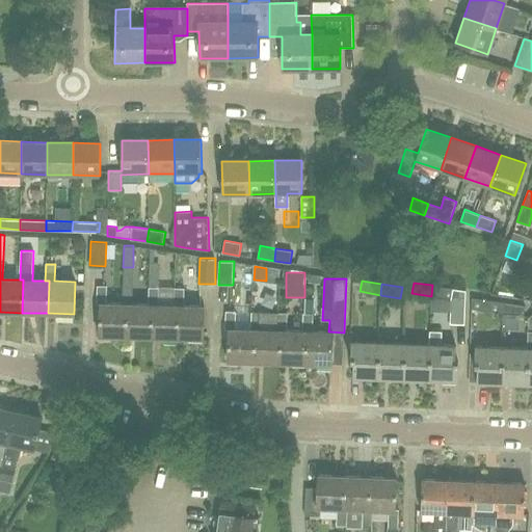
[(452,288),(432,285),(431,296),(430,311),(451,311),(450,324),(464,324),(467,290),(452,288)]
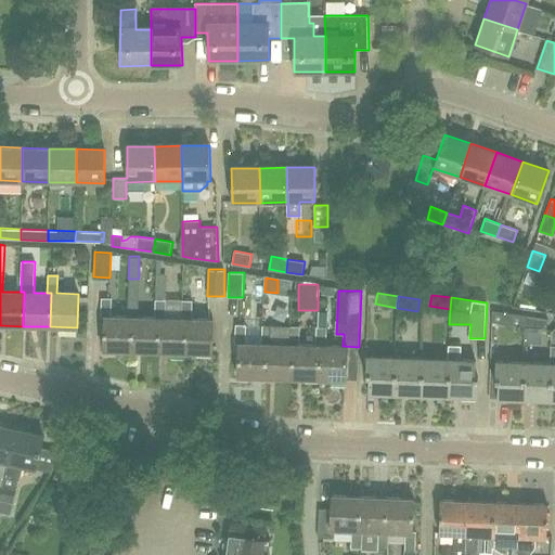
[(129,317),(127,317),(111,315),(111,298),(101,298),(101,315),(104,315),(103,350),(128,350),(129,317)]
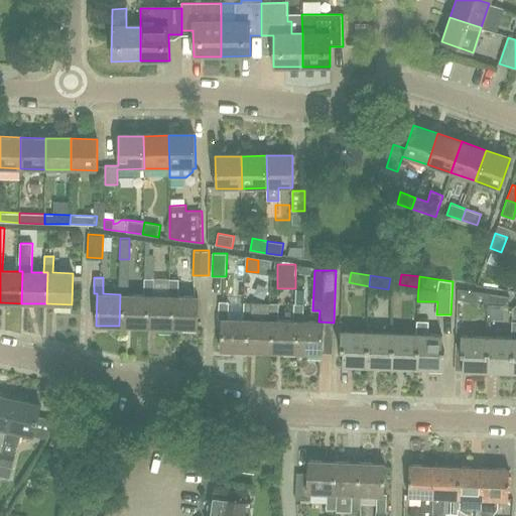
[(128,294),(128,278),(119,277),(118,294),(120,294),(119,326),(144,327),(145,295),(143,295),(128,294)]
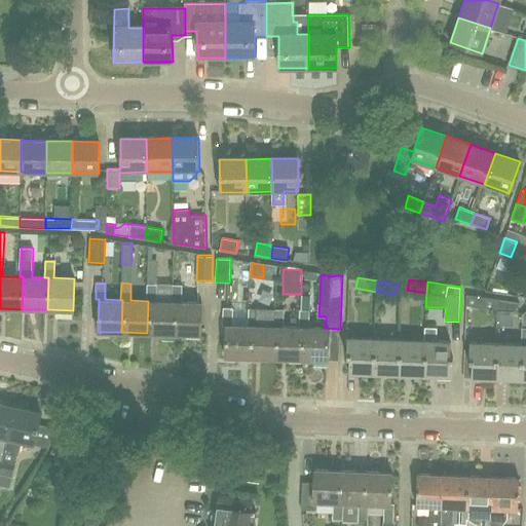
[(175,301),(172,301),(155,301),(155,284),(147,284),(146,301),(148,301),(147,333),(174,334),(175,301)]
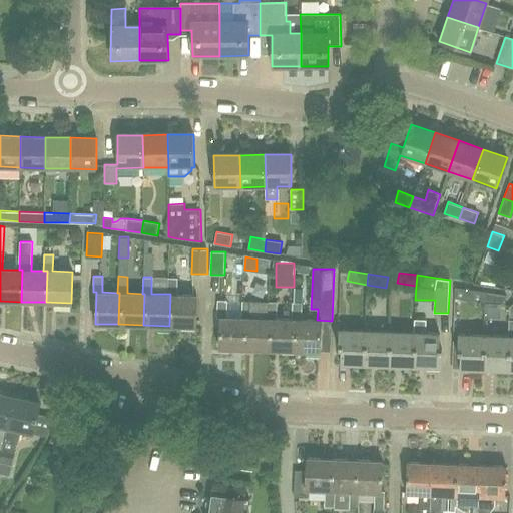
[(170,294),(169,326),(195,326),(196,295),(176,294),(177,278),(167,278),(167,294),(170,294)]
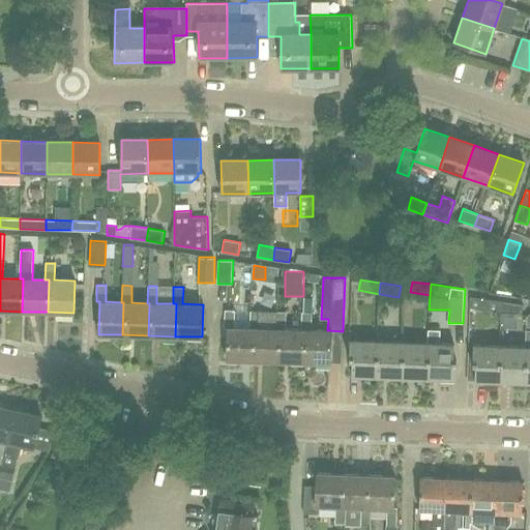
[(501,313),(502,301),(470,296),(470,307),(481,310),(501,313)]
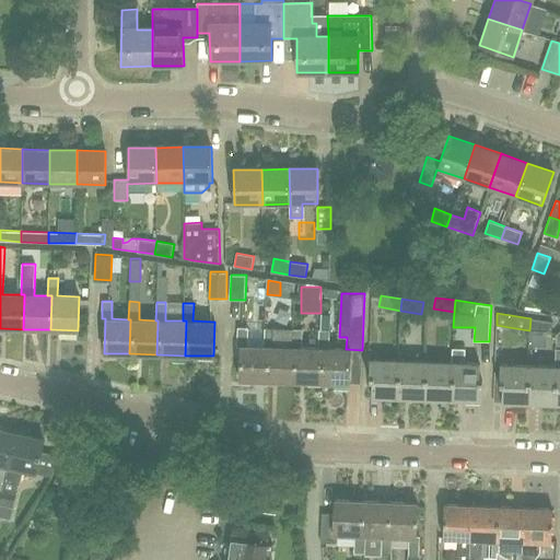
[(529,330),(551,334),(553,322),(531,318),(529,330)]
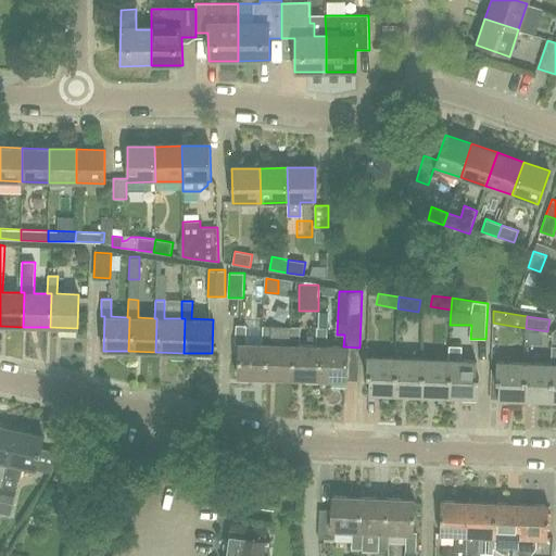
[(266,344),(262,344),(245,343),(245,326),(236,325),(235,343),(238,343),(237,377),(264,378),(266,344)]
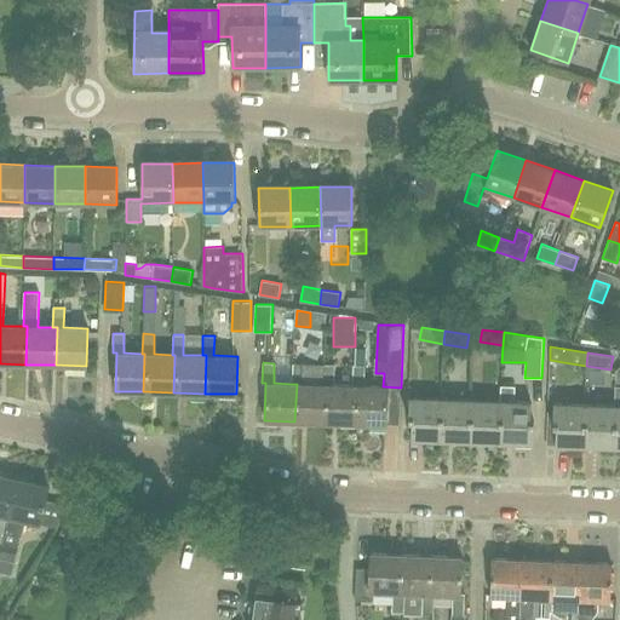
[(327,385),(322,385),(303,384),(304,365),(293,363),(292,384),(297,384),(294,422),(325,423),(327,385)]
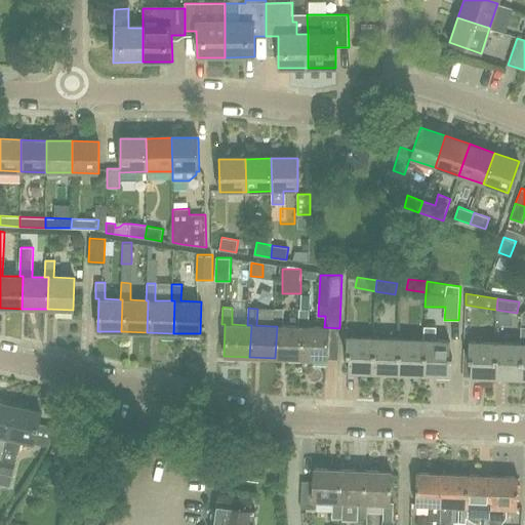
[(303,327),(298,327),(282,326),(283,310),(274,309),(273,326),(277,326),(275,358),(300,359),(303,327)]
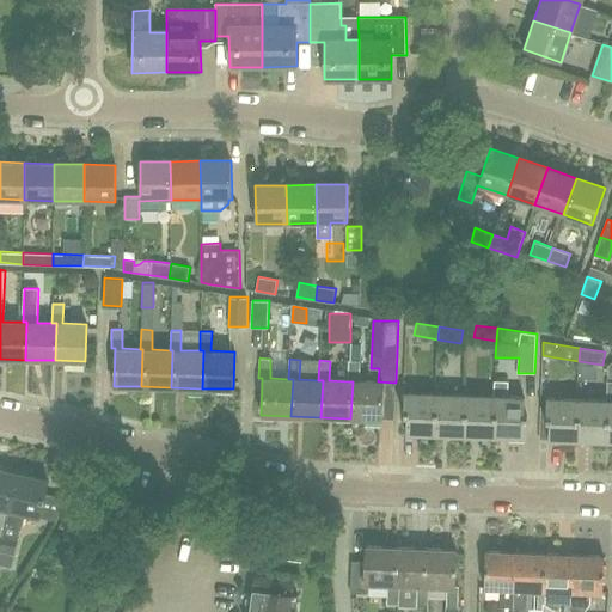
[(353,381),(350,418),(381,420),(383,383),(359,381),(360,361),(349,361),(348,381),(353,381)]
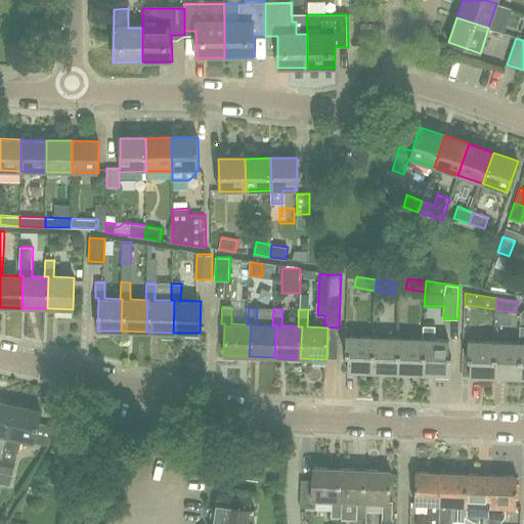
[(425,357),(424,375),(450,376),(450,356),(448,356),(448,341),(434,340),(435,326),(423,326),(422,339),(423,340),(422,357),(425,357)]
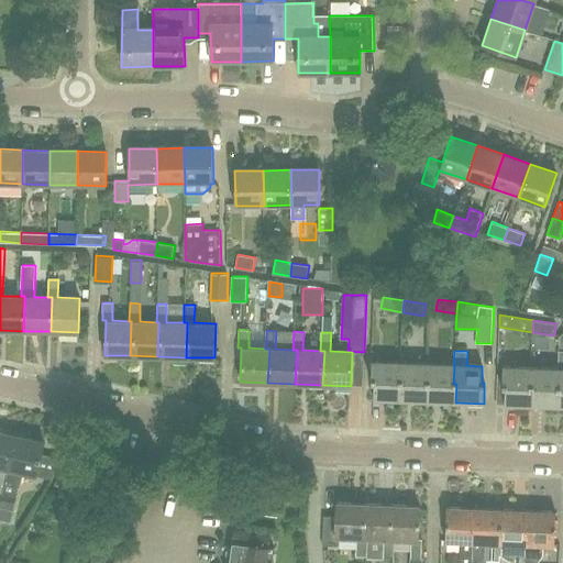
[(398,382),(399,362),(372,361),(371,382),(374,382),(374,399),(400,400),(401,382),(398,382)]
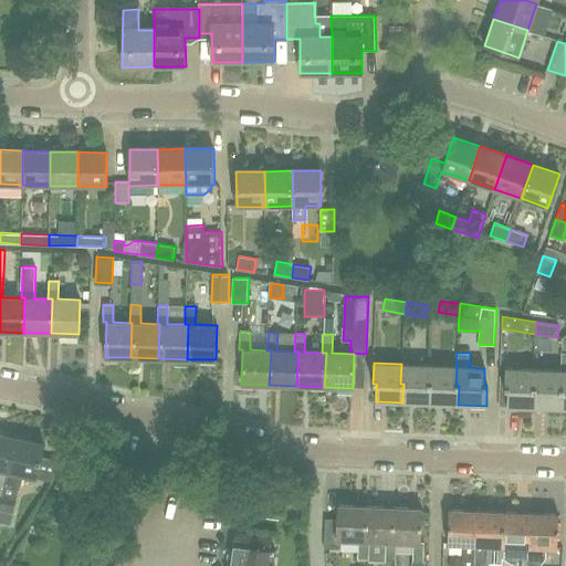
[(428,385),(429,365),(401,364),(400,384),(404,384),(402,402),(430,404),(431,385),(428,385)]
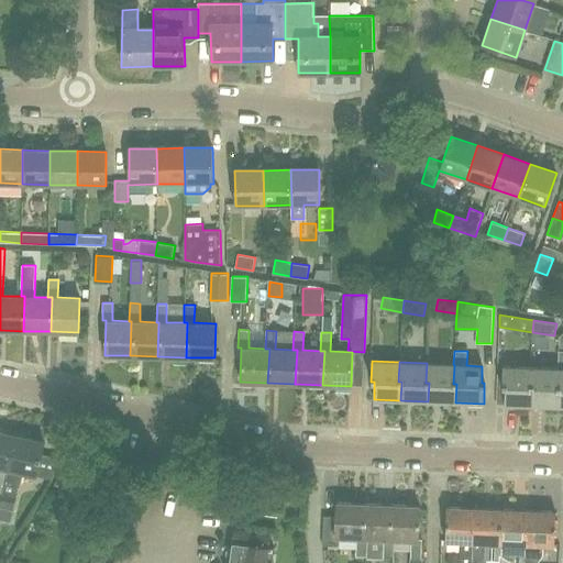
[(454,365),(453,364),(427,363),(426,383),(429,383),(428,401),(455,403),(456,384),(453,384),(454,365)]
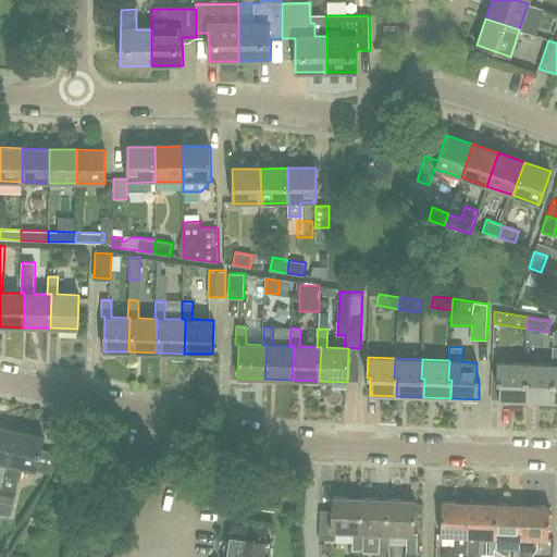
[(524,382),(524,363),(497,362),(496,384),(499,384),(499,399),(527,401),(528,382),(524,382)]
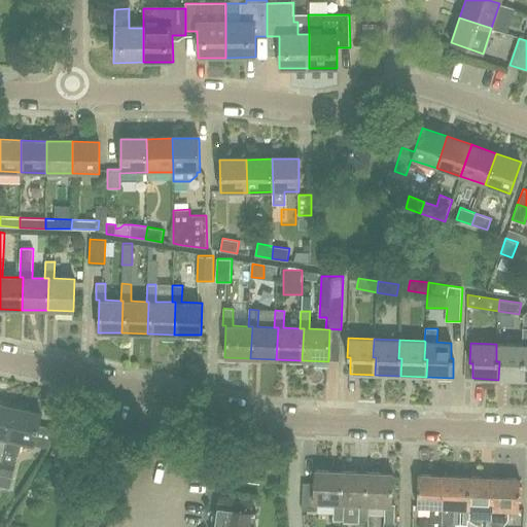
[(521,362),(522,345),(496,344),(496,361),(499,361),(498,380),(524,381),(525,362),(521,362)]
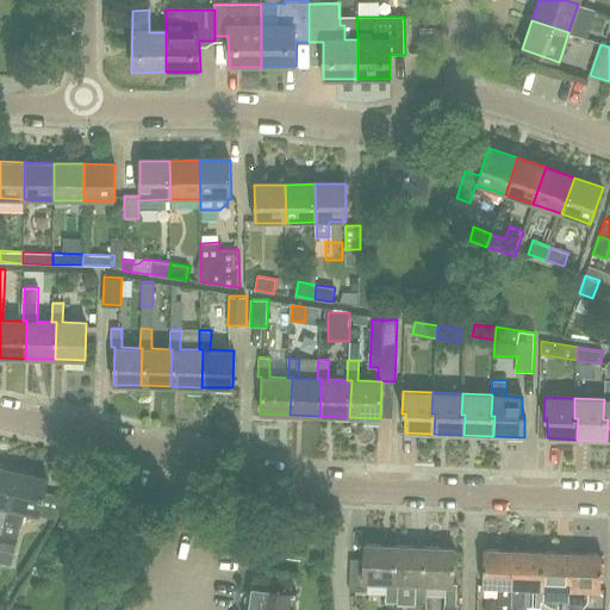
[(0,539),(16,472),(0,467),(0,539)]
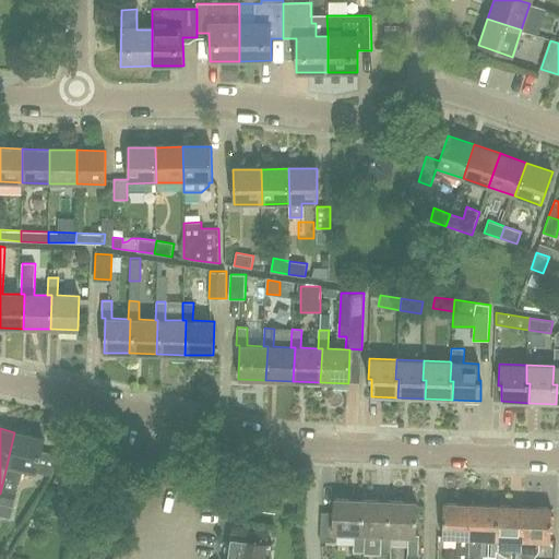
[(14,432),(0,494),(0,512),(11,515),(13,507),(20,483),(23,470),(35,473),(43,439),(14,432)]
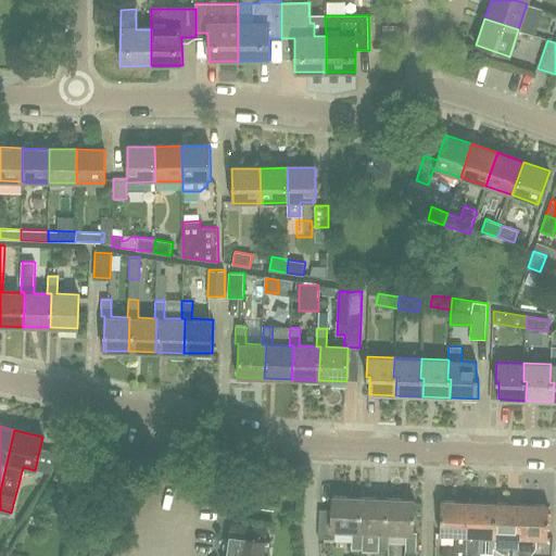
[(357,531),(358,497),(332,496),(331,509),(320,509),(318,538),(335,539),(336,530),(353,531),(352,548),(361,548),(362,531),(357,531)]
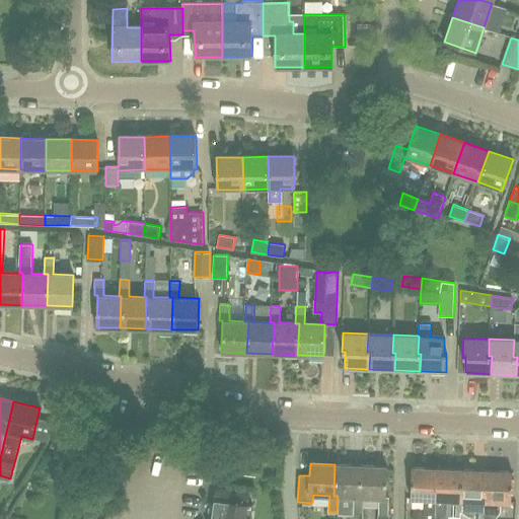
[(359,497),(360,465),(335,464),(334,496),(338,496),(355,497),(354,513),(351,513),(350,518),(363,518),(363,514),(363,497),(359,497)]
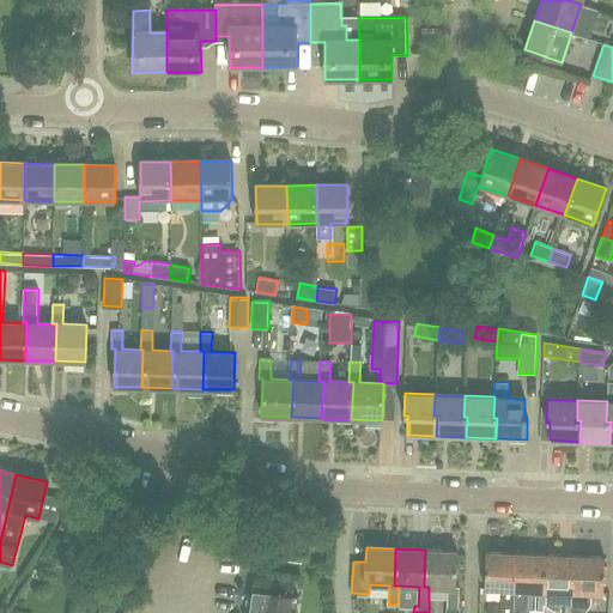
[(424,587),(429,587),(448,588),(448,606),(457,607),(459,588),(454,588),(455,551),(425,550),(424,587)]
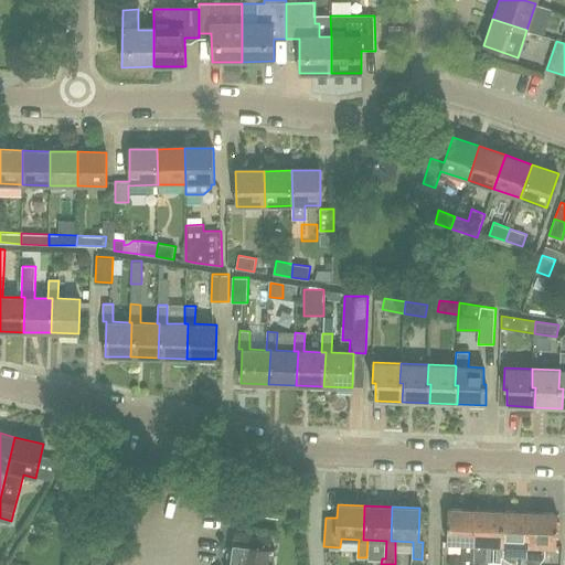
[(472,564),(475,511),(447,510),(446,543),(462,544),(461,564),(472,564)]
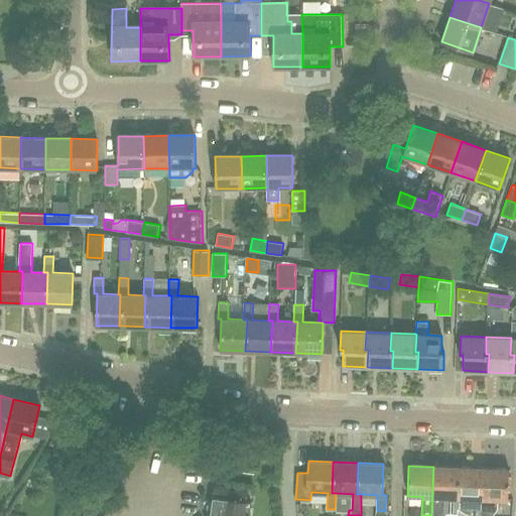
[(458,499),(459,468),(433,467),(431,515),(441,515),(442,512),(458,513),(458,509),(457,508),(457,499),(458,499)]
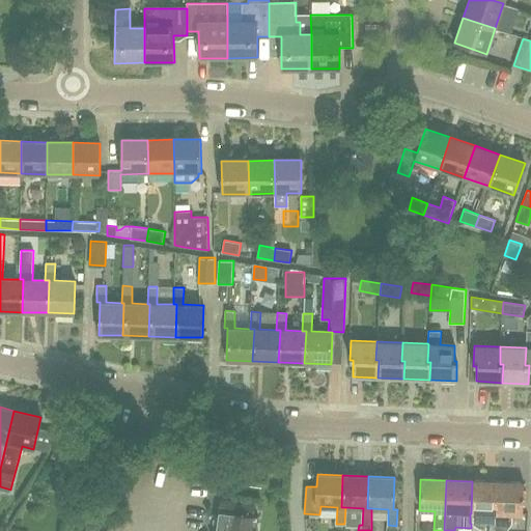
[(495,530),(497,482),(472,481),(471,513),(470,513),(470,523),(471,524),(482,530),(495,530)]
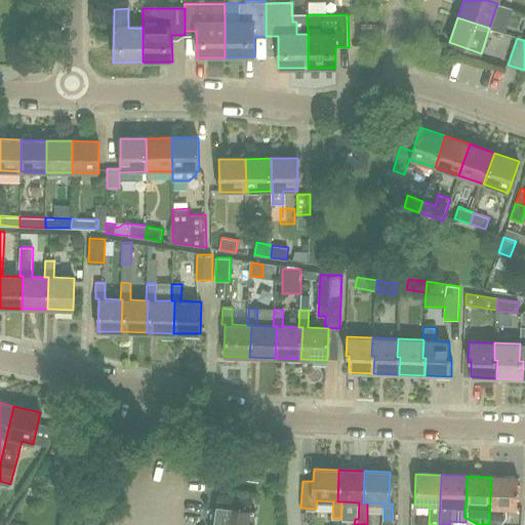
[(491,477),(489,524),(501,524),(506,518),(506,509),(516,510),(518,478),(491,477)]
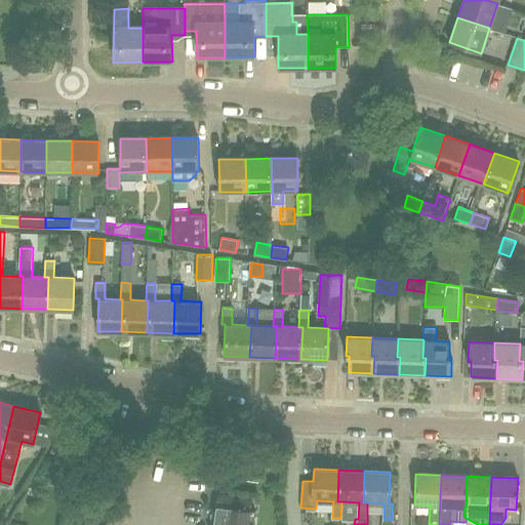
[(252,524),(255,510),(250,510),(251,499),(217,494),(213,524),(252,524)]
